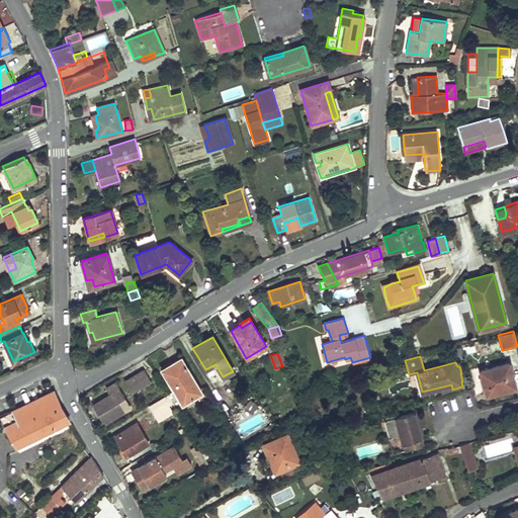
[(182,404),(201,392),(181,357),(162,369),(182,404)]
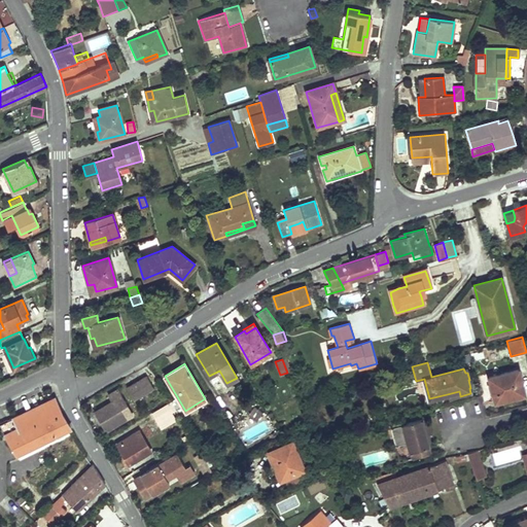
[(488,377),(494,402),(505,399),(503,395),(523,391),(519,370),(515,371),(488,377)]
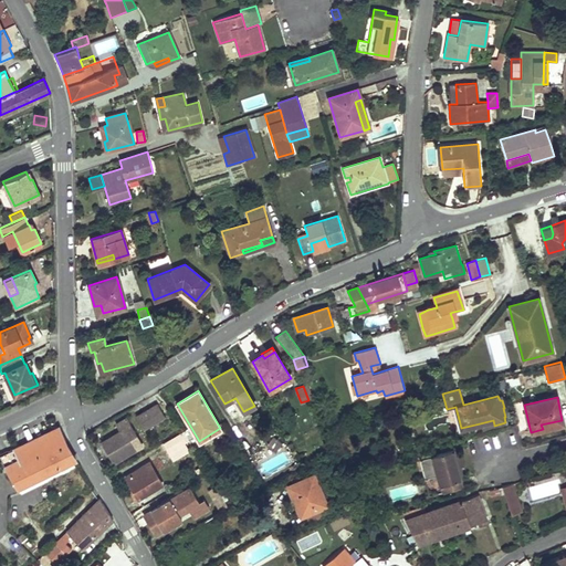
[(136,417),(143,429),(165,416),(157,404),(136,417)]
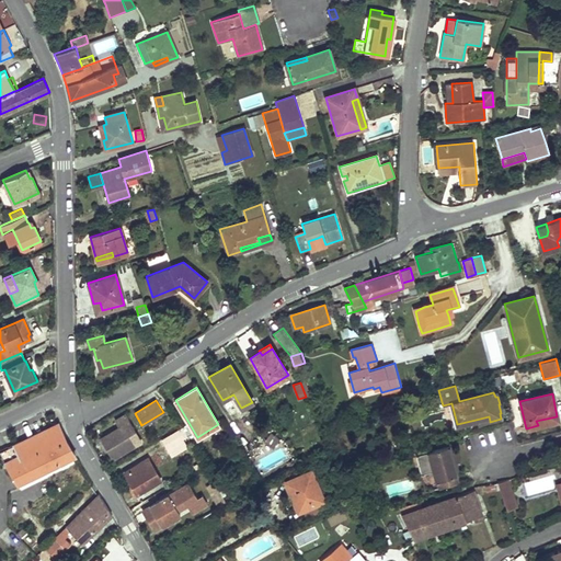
[(113,458),(140,442),(124,414),(115,420),(119,427),(103,436),(110,447),(107,449),(113,458)]
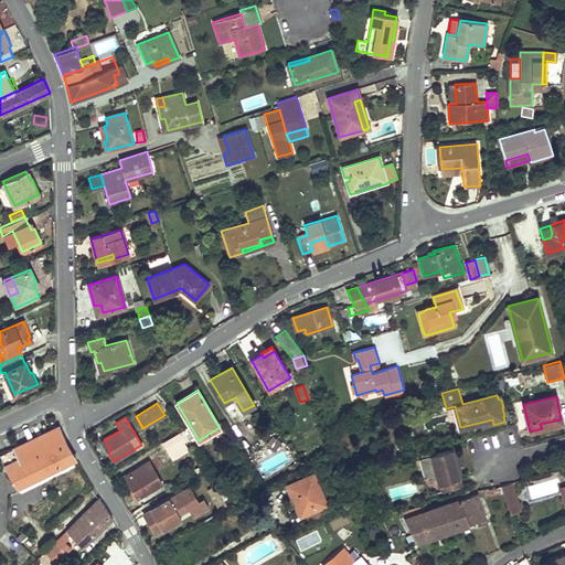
[(561,419),(540,424),(542,428),(563,423),(561,419)]
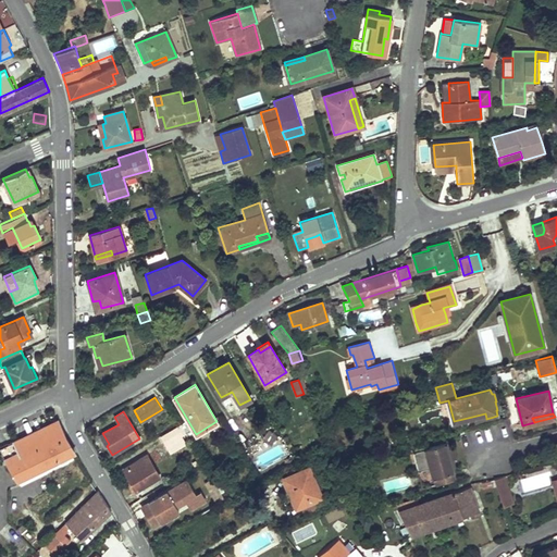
[(9,463),(8,465),(17,481),(74,453),(65,436),(58,420),(13,441),(13,443),(1,448),(9,463)]
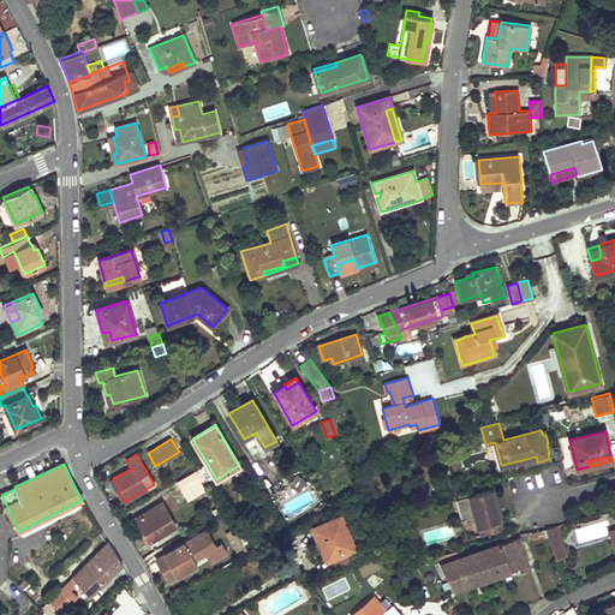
[(177,481),(181,490),(193,484),(198,481),(204,477),(198,469),(177,481)]
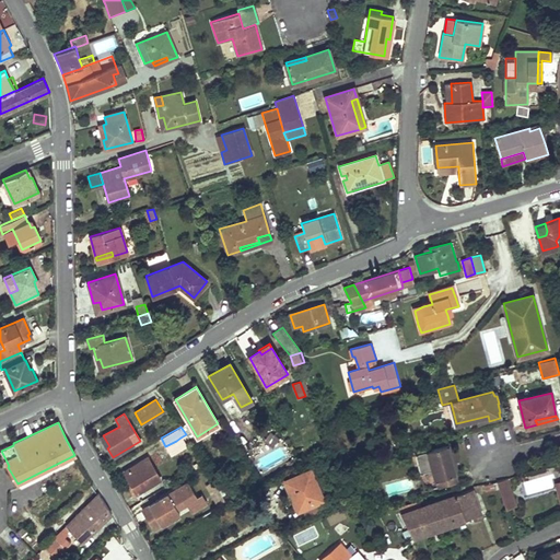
[(103,435),(101,438),(107,448),(109,446),(103,435)]
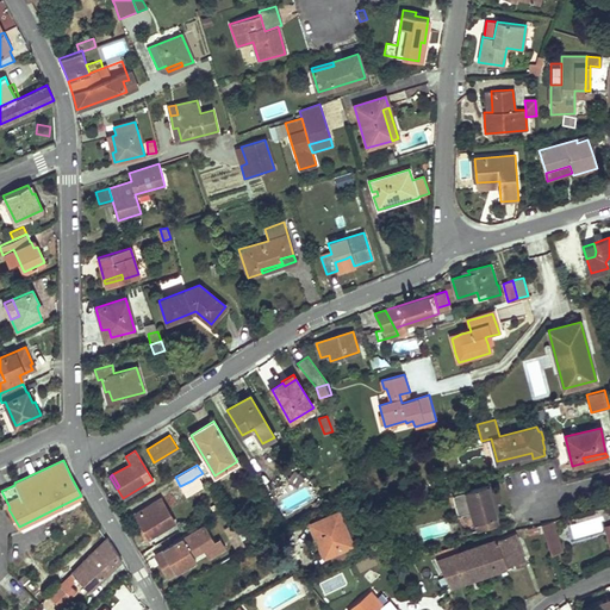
[(477,531),(497,526),(496,517),(498,516),(495,504),(495,503),(491,503),(490,496),(492,495),(491,493),(489,485),(452,495),(456,516),(471,512),(473,523),(474,523),(477,531)]
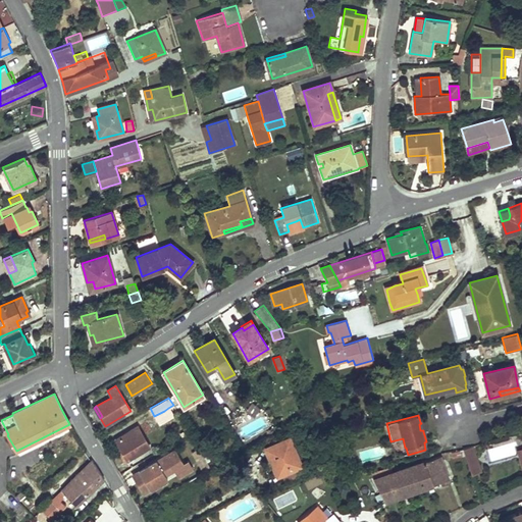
[(425,421),(420,422),(421,423),(419,424),(420,430),(423,430),(423,431),(428,430),(425,421)]
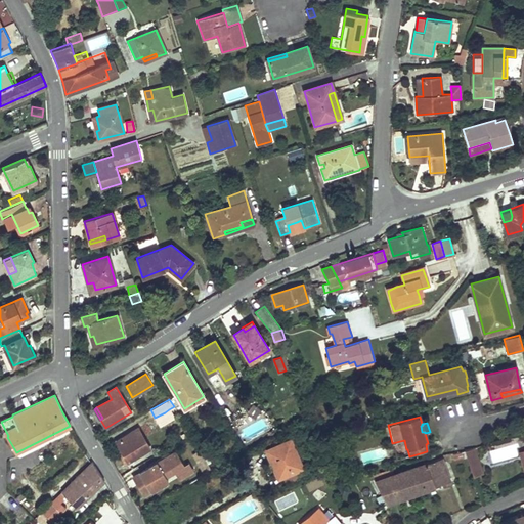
[(127,462),(150,448),(138,428),(129,433),(130,433),(118,441),(126,455),(124,456),(127,462)]
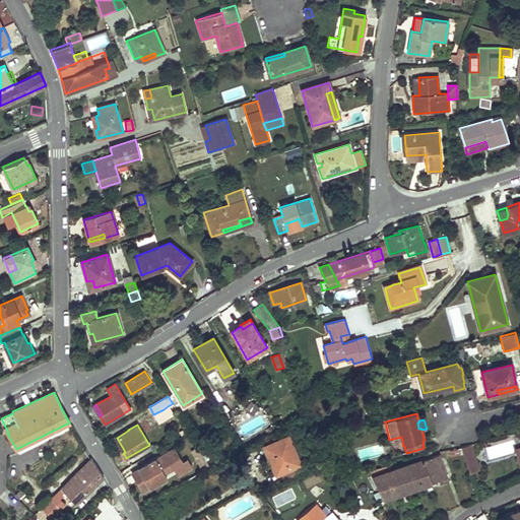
[(191,444),(195,442),(189,431),(185,433),(191,444)]
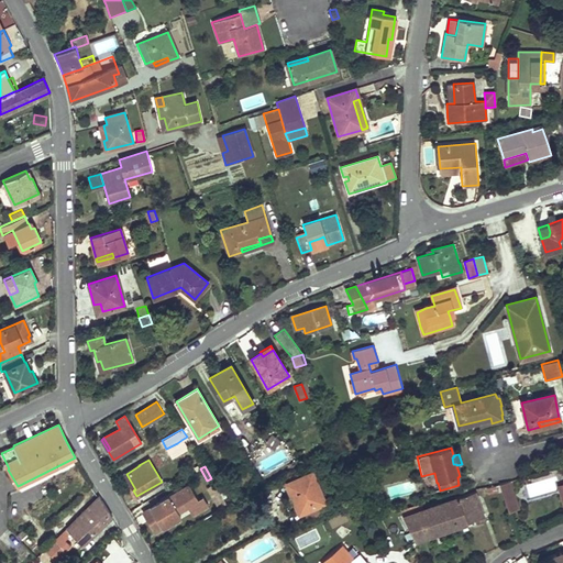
[(200,468),(196,472),(202,483),(207,481),(200,468)]
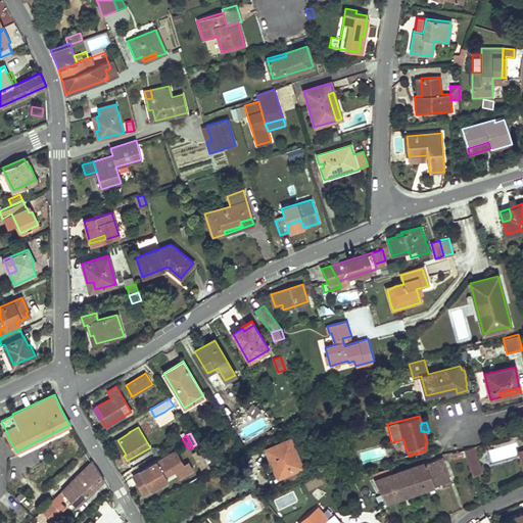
[(281,474),(302,465),(290,437),(265,448),(269,458),(273,457),(281,474)]
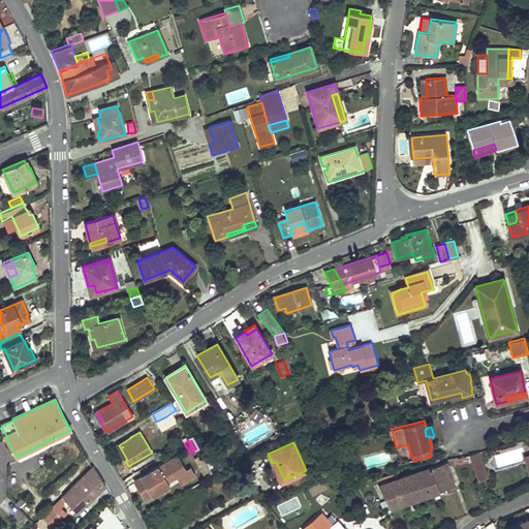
[(487,477),(476,453),(468,455),(477,480),(487,477)]
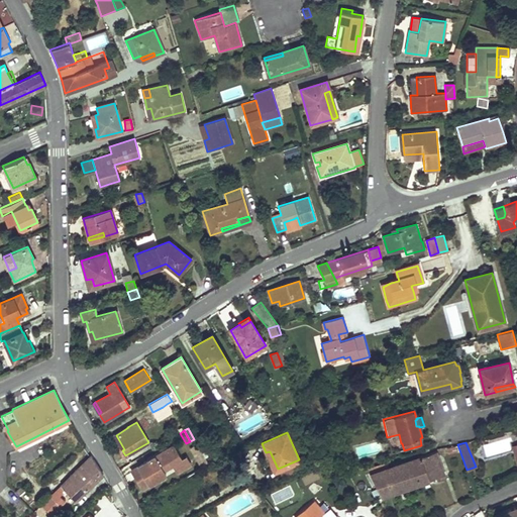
[(163,451),(172,467),(186,457),(177,443),(163,451)]
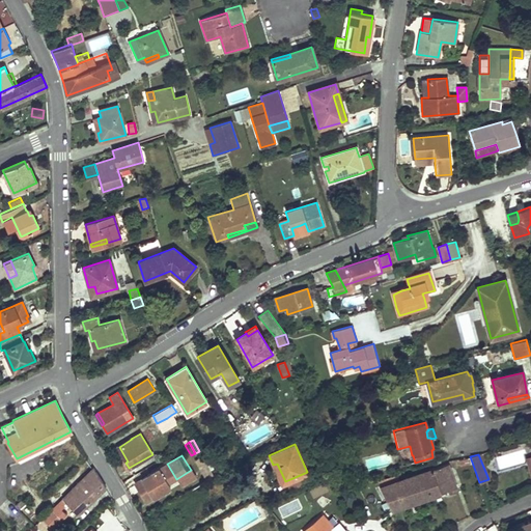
[(203,473),(198,476),(202,483),(215,476),(201,456),(195,460),(203,473)]
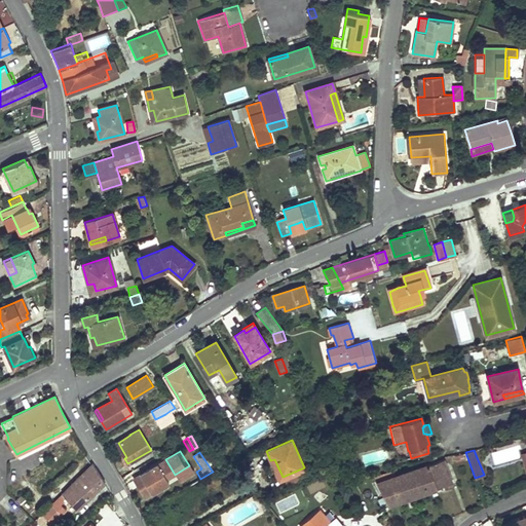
[(274,459),(270,460),(278,479),(283,477),(274,459)]
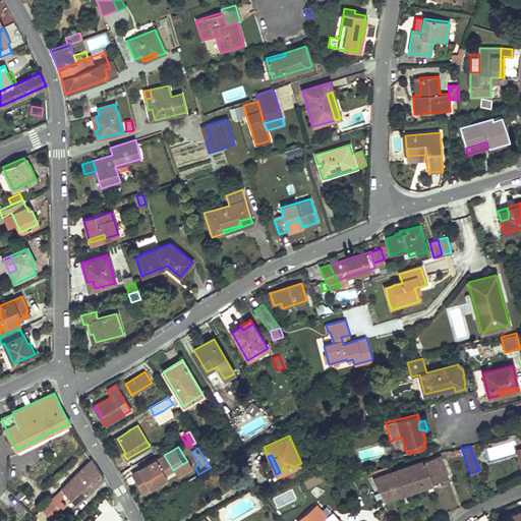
[(444,480),(445,483),(449,482),(440,455),(391,471),(390,466),(370,471),(373,476),(370,478),(384,501),(432,483),(444,480)]
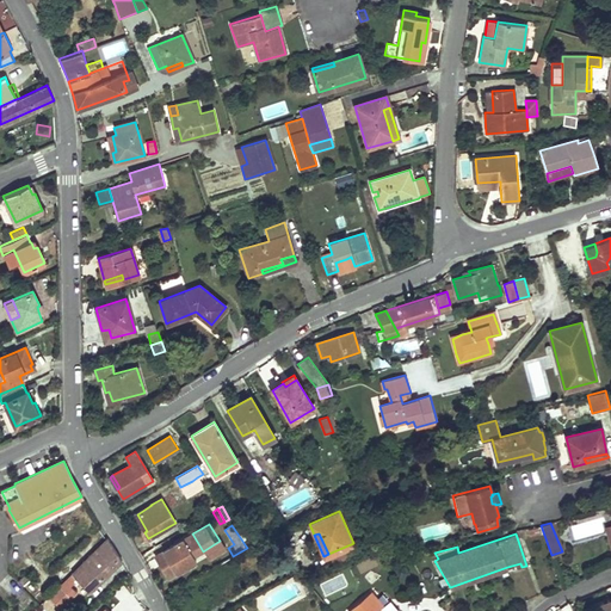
[(73,575),(82,586),(88,592),(122,560),(109,539),(73,575)]
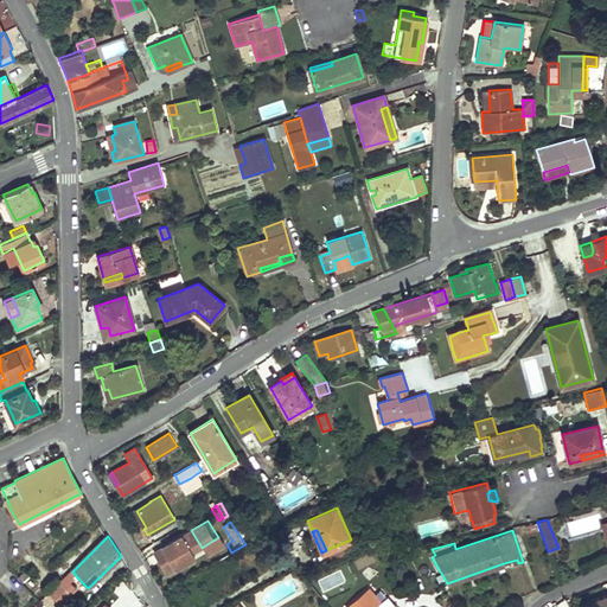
[(154,553),(166,574),(195,557),(181,536),(171,542),(171,540),(166,542),(168,544),(154,553)]
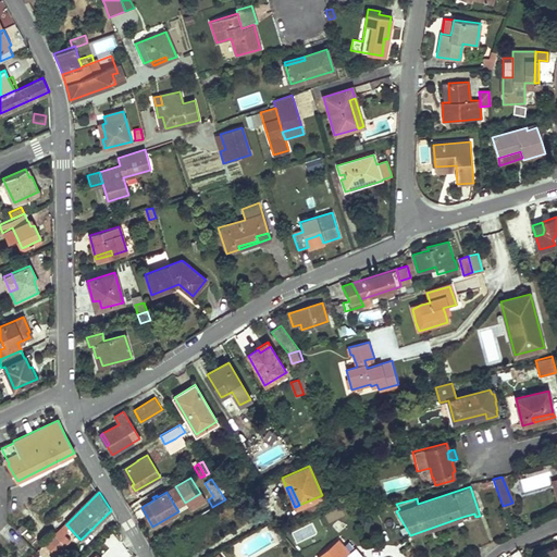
[(322,495),(299,505),(302,512),(332,500),(329,493),(322,495)]
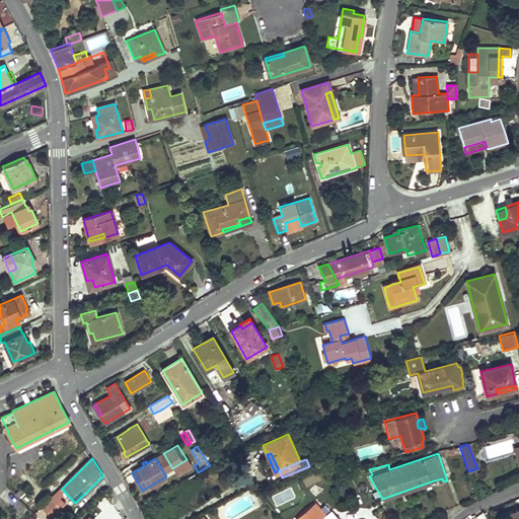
[(62,489),(58,493),(66,502),(70,498),(62,489)]
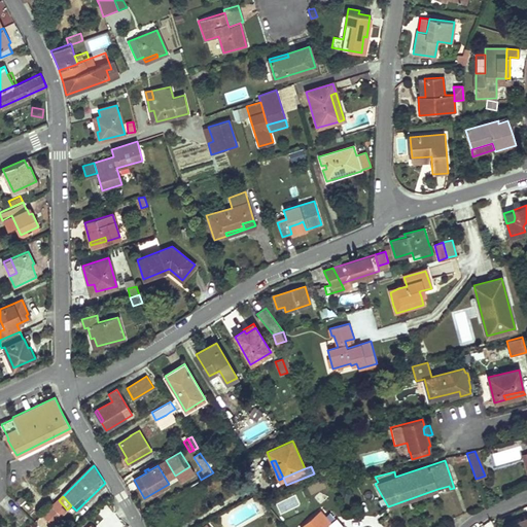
[(62,515),(67,510),(59,500),(53,505),(62,515)]
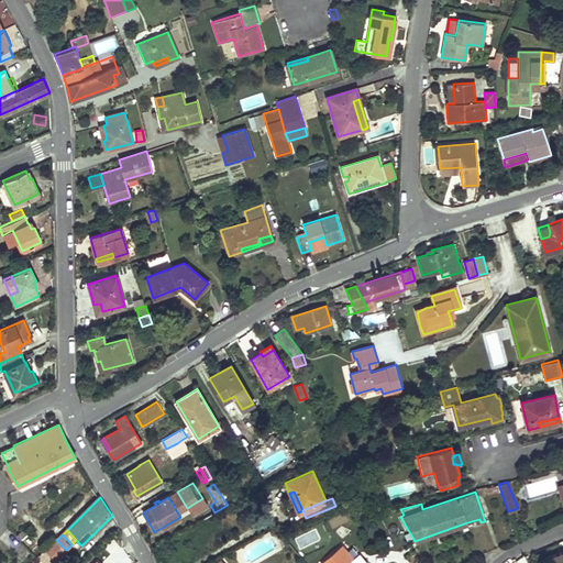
[(56,540),(45,552),(54,560),(56,556),(58,558),(66,550),(56,540)]
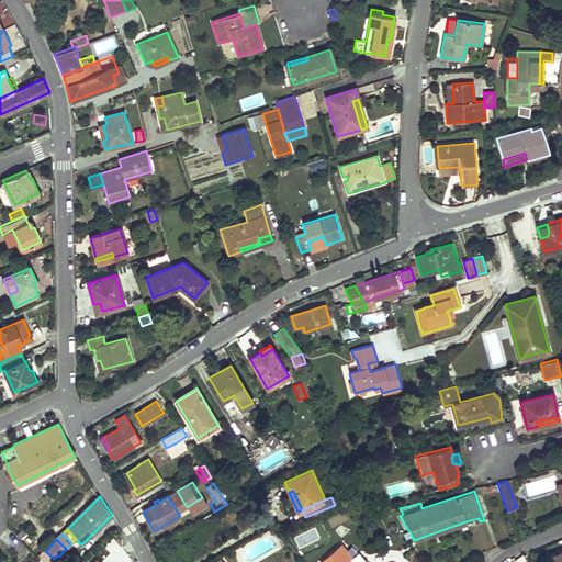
[(319,561),(350,561),(349,560),(352,558),(340,544),(319,561)]
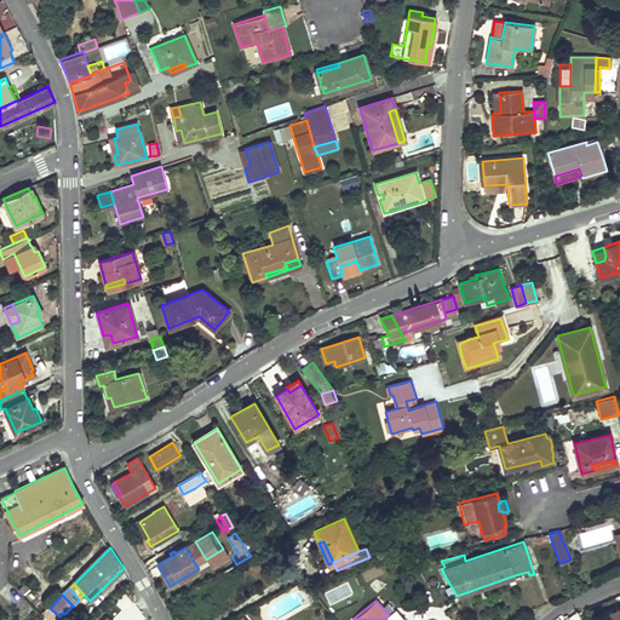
[(619,619),(619,608),(609,613),(610,619),(619,619)]
